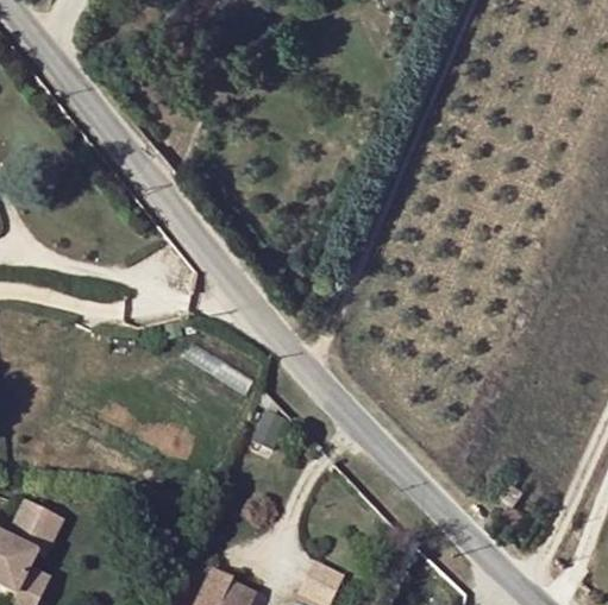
[(287,417),(265,408),(252,440),(274,449),(287,417)]
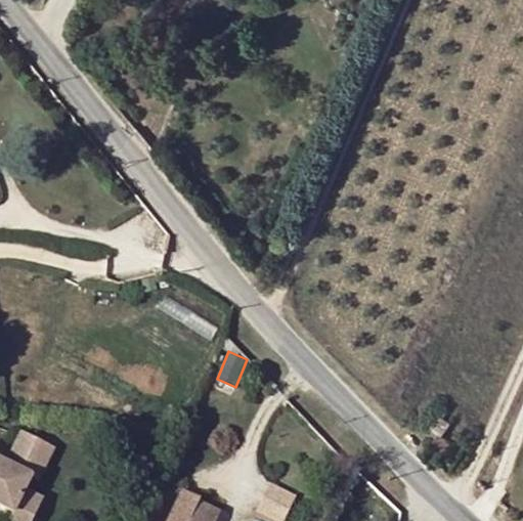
[(445,409),(441,405),(421,436),(449,462),(461,448),(440,430),(449,419),(442,413),(445,409)]
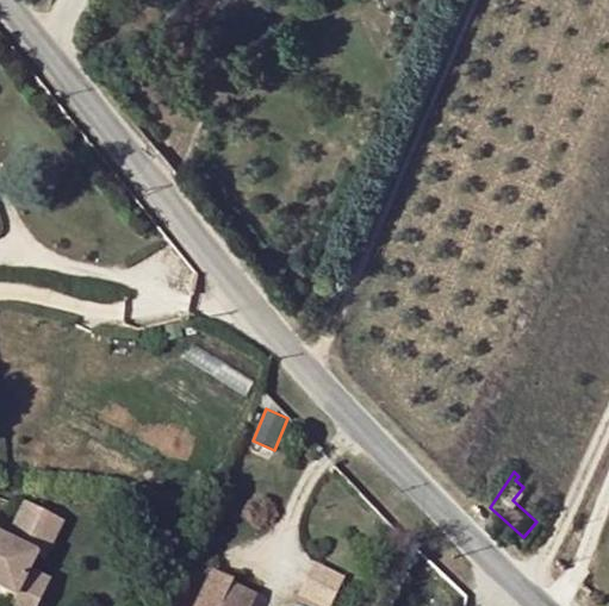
[(19,588),(29,570),(37,553),(47,556),(63,518),(24,499),(5,537),(0,533),(0,588),(13,594),(7,605),(35,605),(39,598),(19,588)]
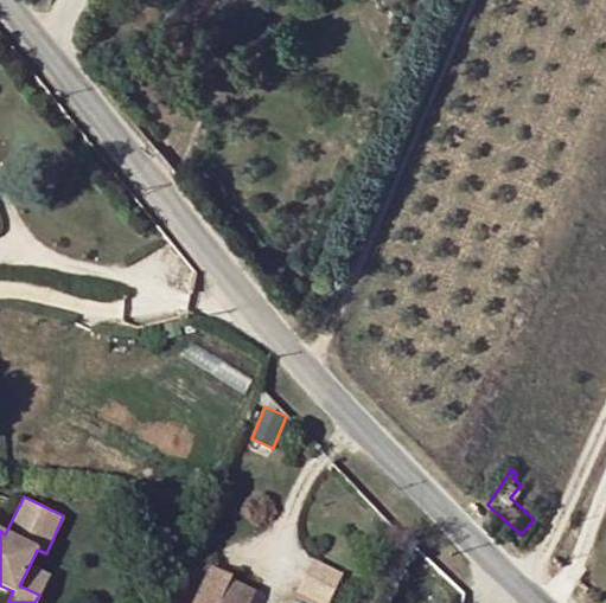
[(312,553),(298,590),(330,602),(331,602),(346,566),(312,553)]
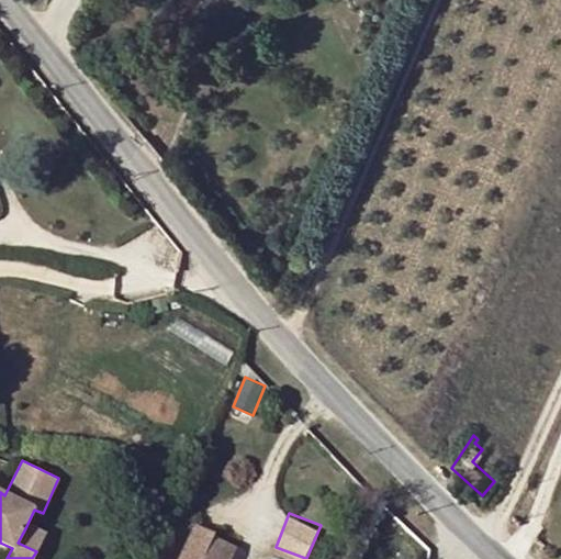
[(232,558),(238,547),(215,535),(216,533),(195,523),(178,558),(232,558)]
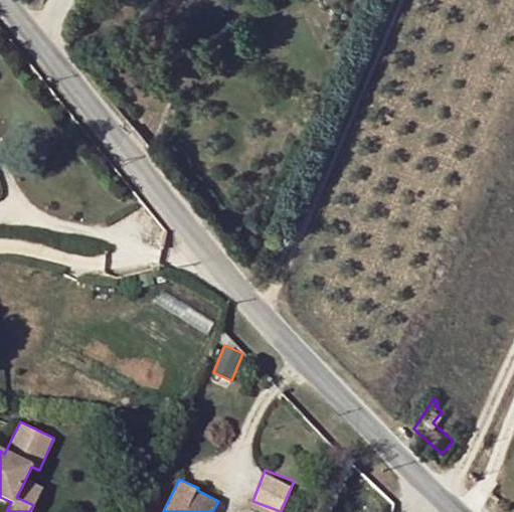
[(40,489),(24,482),(16,497),(33,505),(40,489)]
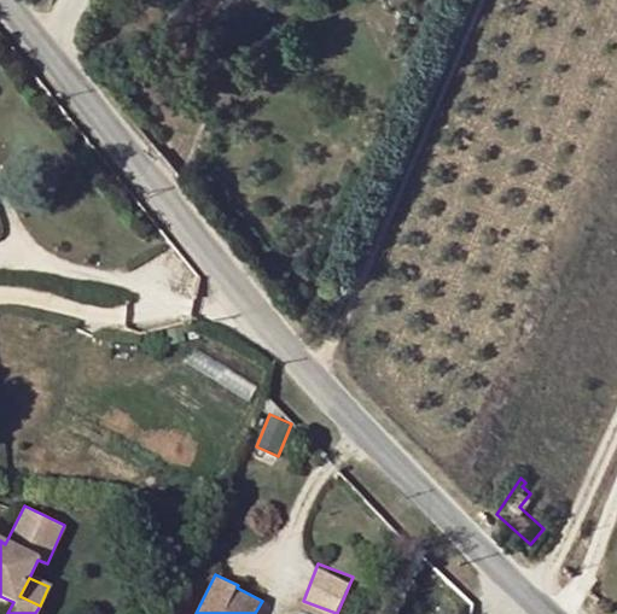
All buildings are outlined.
